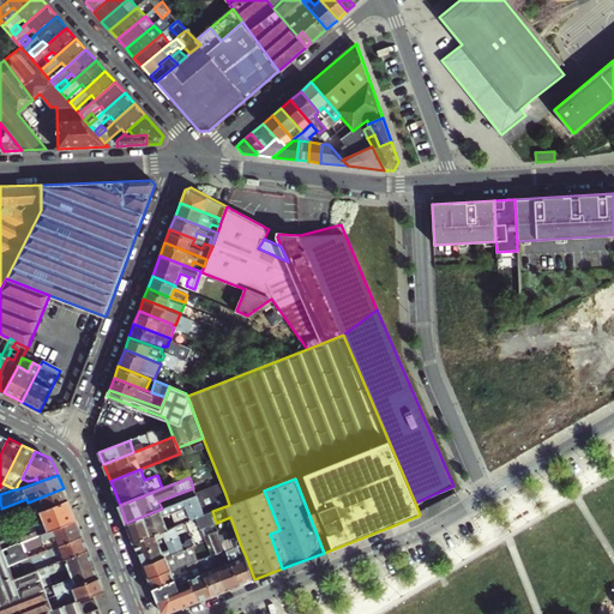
[(206,499),(220,494),(216,485),(203,488),(206,499)]
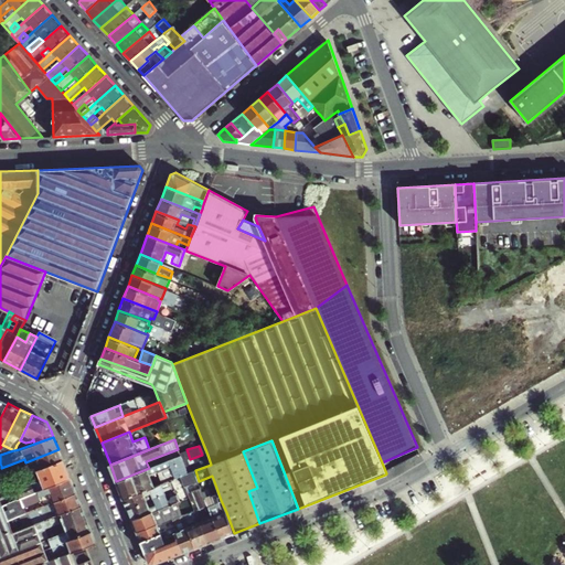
[(4,475),(8,482),(27,475),(63,460),(59,449),(25,462),(28,465),(4,475)]
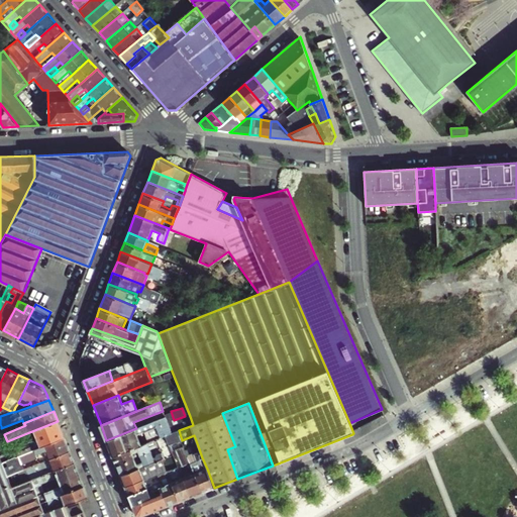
[(193,425),(190,416),(169,424),(172,433),(179,430),(193,425)]
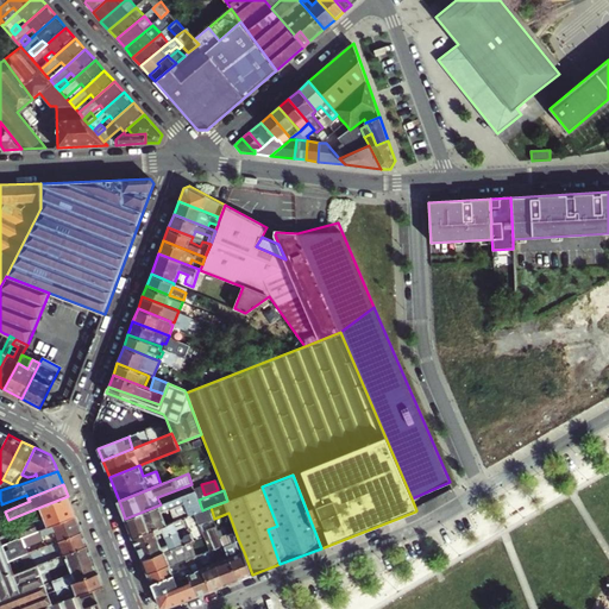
[(195,491),(161,504),(125,519),(133,538),(168,525),(163,510),(184,502),(188,510),(179,514),(180,519),(186,518),(196,513),(202,510),(199,500),(195,491)]
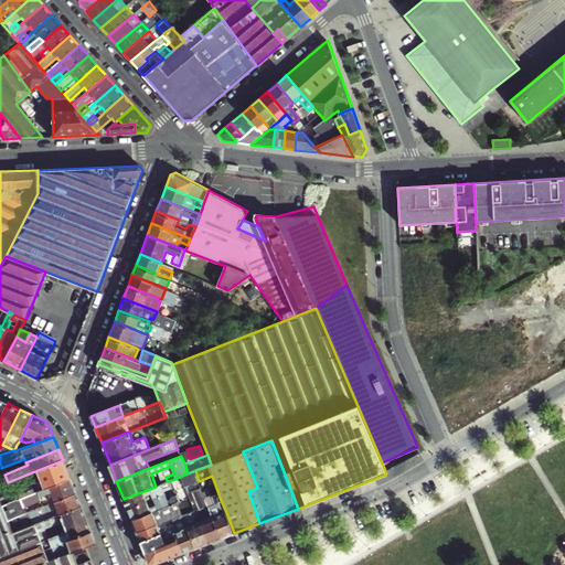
[(14,490),(14,492),(0,498),(0,499),(2,505),(71,478),(63,460),(27,475),(30,483),(14,490)]
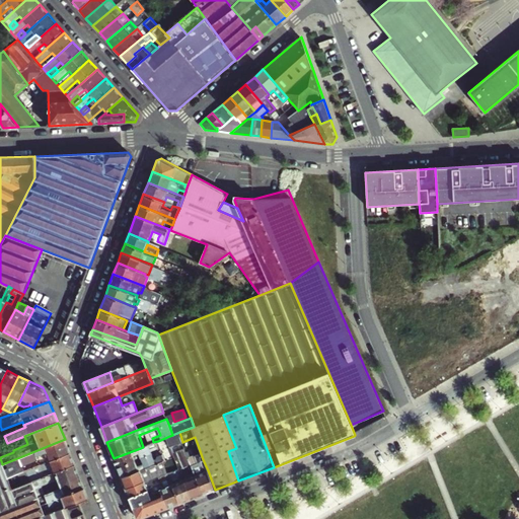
[(170,445),(174,443),(177,449),(184,446),(184,445),(182,442),(179,432),(172,435),(167,437),(170,445)]
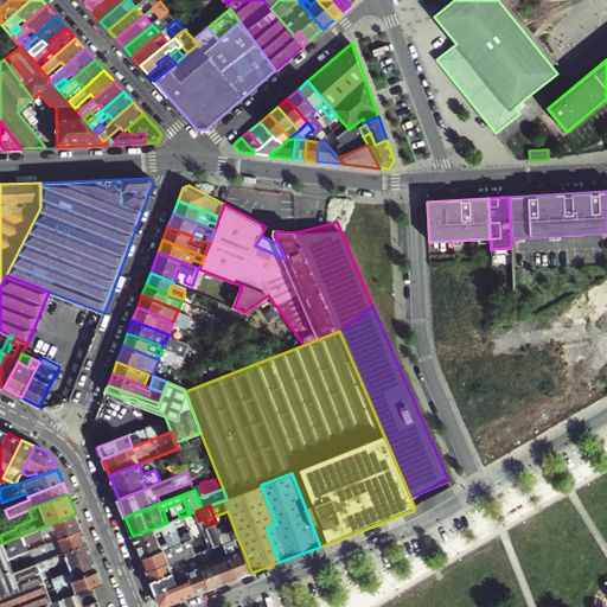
[(45,537),(48,543),(82,529),(76,513),(2,543),(10,560),(31,550),(37,548),(34,541),(45,537)]
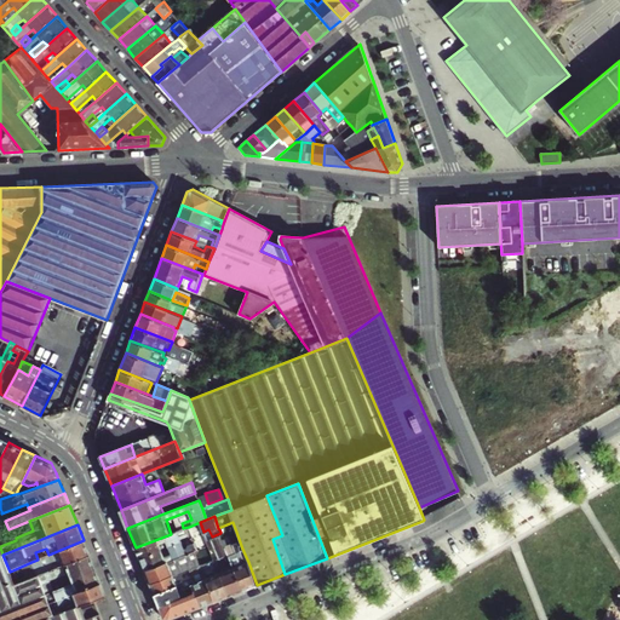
[(183,528),(171,534),(136,547),(141,560),(182,543),(179,538),(187,534),(188,538),(191,535),(189,527),(183,528)]
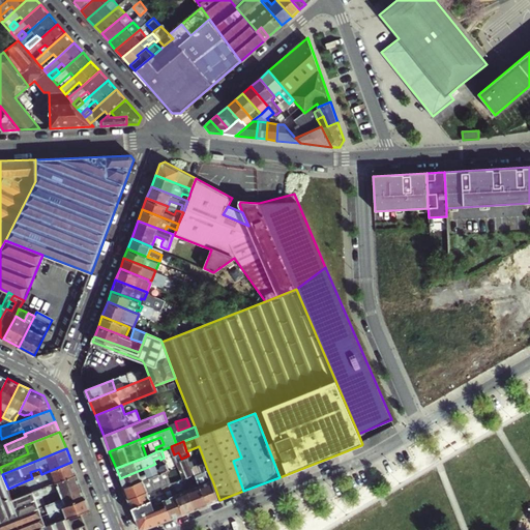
[(185,472),(184,472),(185,476),(195,472),(189,460),(188,455),(181,459),(185,472)]
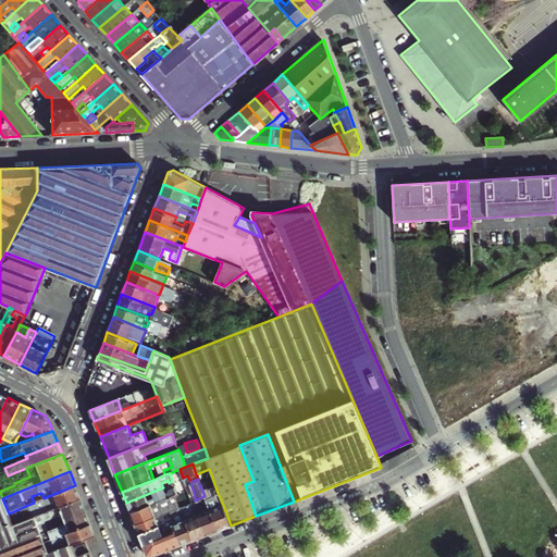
[(207,480),(205,481),(199,483),(205,496),(206,498),(212,495),(211,491),(211,489),(207,480)]
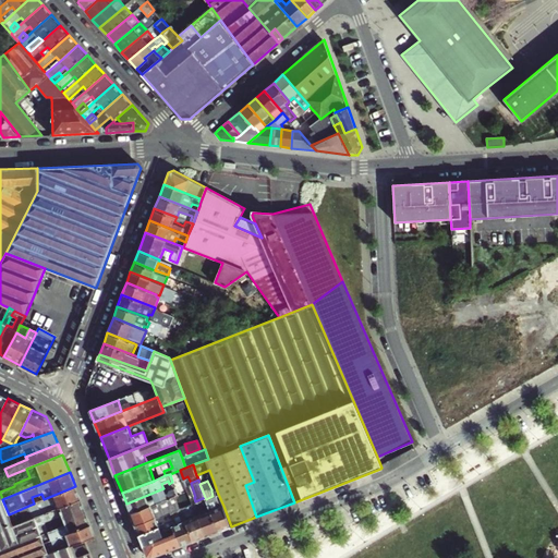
[(49,509),(57,506),(59,509),(81,499),(75,486),(44,499),(34,504),(28,506),(32,512),(48,506),(49,509)]
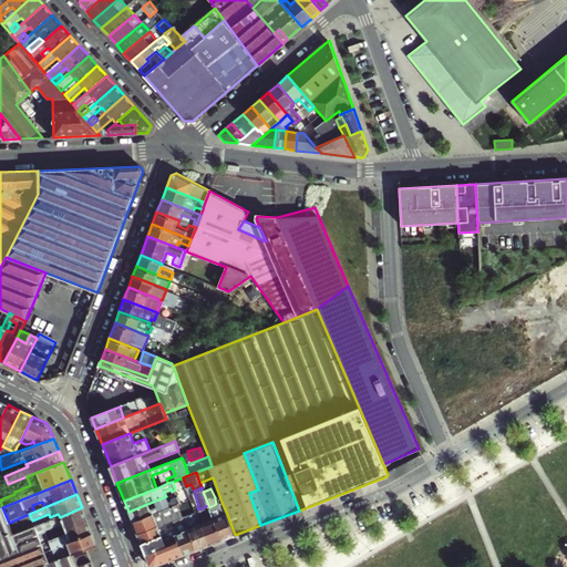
[(178,498),(168,502),(166,496),(129,512),(132,522),(178,504),(181,503),(178,498)]
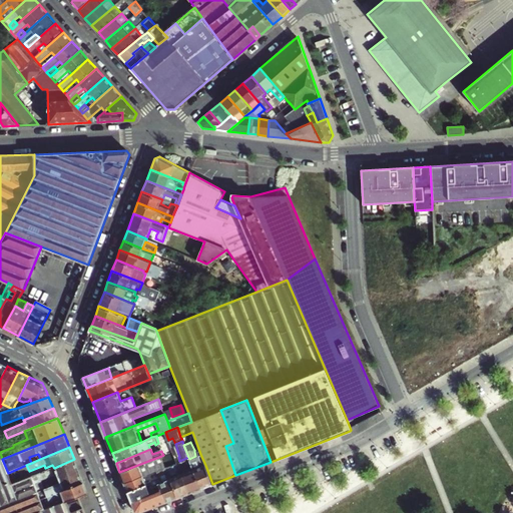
[(0,512),(85,512),(83,508),(70,512),(66,502),(65,502),(52,507),(44,510),(40,500),(31,477),(12,485),(8,473),(2,459),(0,453),(0,512)]
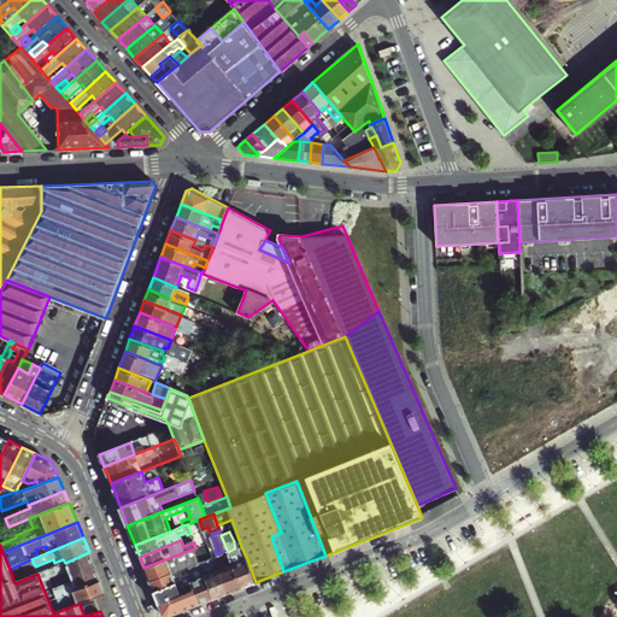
[(204,560),(199,546),(197,547),(194,548),(199,562),(204,560)]
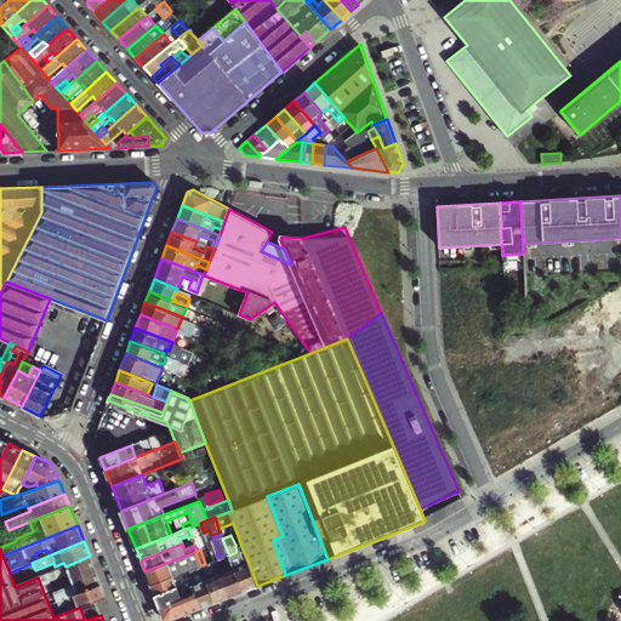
[(200,565),(195,552),(144,571),(151,585),(189,569),(200,565)]
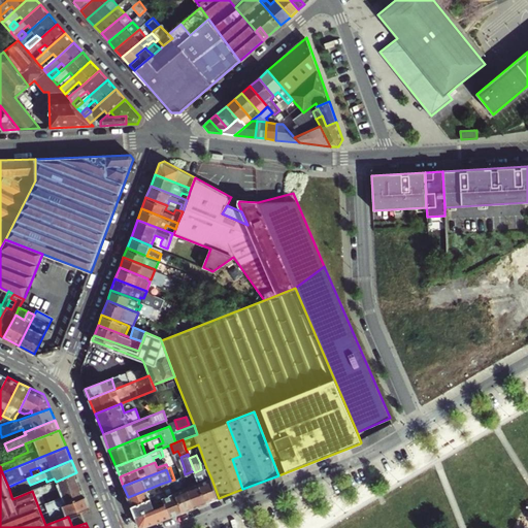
[(208,480),(205,481),(201,469),(195,472),(206,503),(219,498),(211,479),(208,480)]
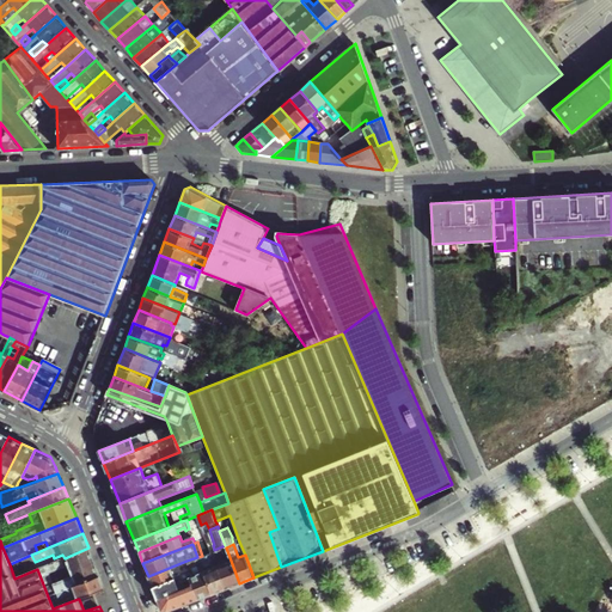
[(219,563),(216,564),(216,565),(226,588),(239,583),(226,548),(225,545),(214,550),(215,552),(218,552),(221,561),(219,561),(219,563)]
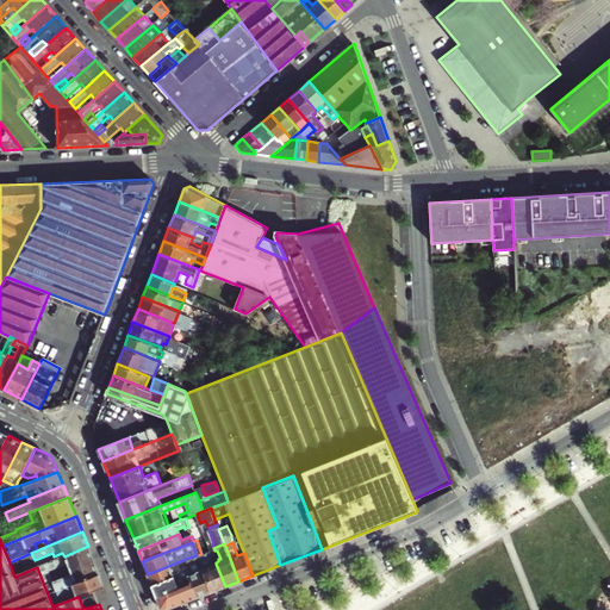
[(94,560),(88,546),(64,556),(62,556),(66,564),(68,571),(94,560)]
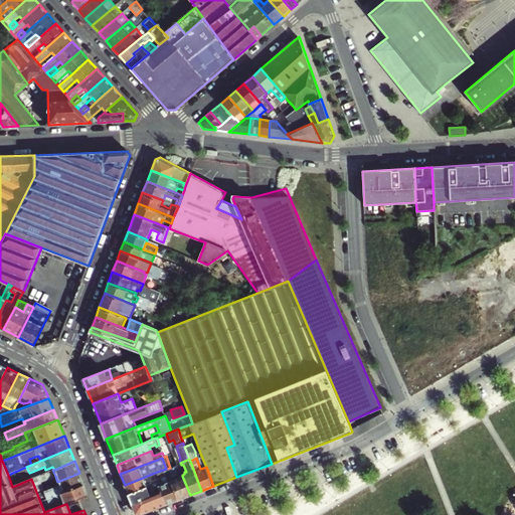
[(182,476),(175,479),(170,468),(166,469),(178,500),(190,495),(182,476)]
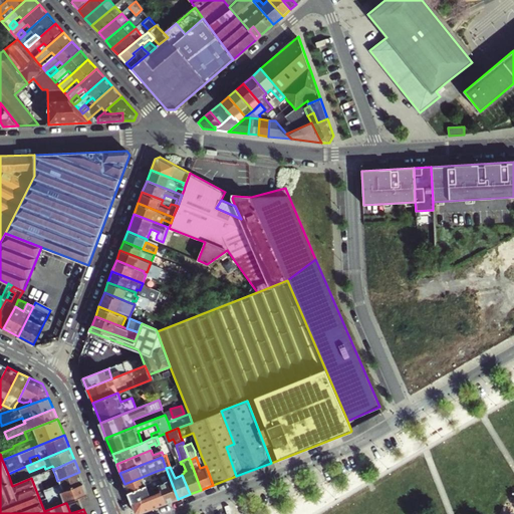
[(166,503),(178,499),(166,468),(157,471),(160,478),(163,476),(166,483),(162,485),(160,486),(166,503)]
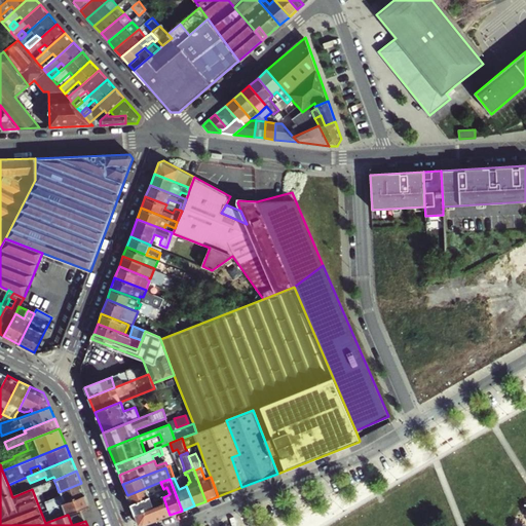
[(57,486),(53,480),(39,486),(41,492),(57,486)]
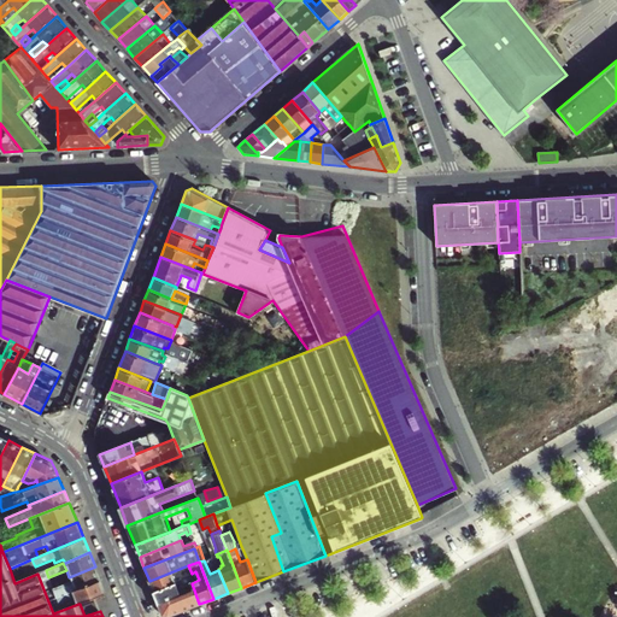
[(188,565),(150,581),(153,592),(183,580),(189,577),(192,576),(192,574),(188,565)]
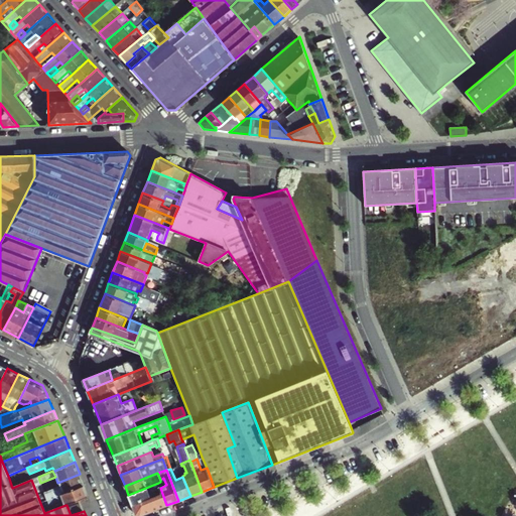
[(38,477),(31,480),(40,503),(84,486),(80,474),(57,483),(58,484),(43,490),(40,483),(38,477)]
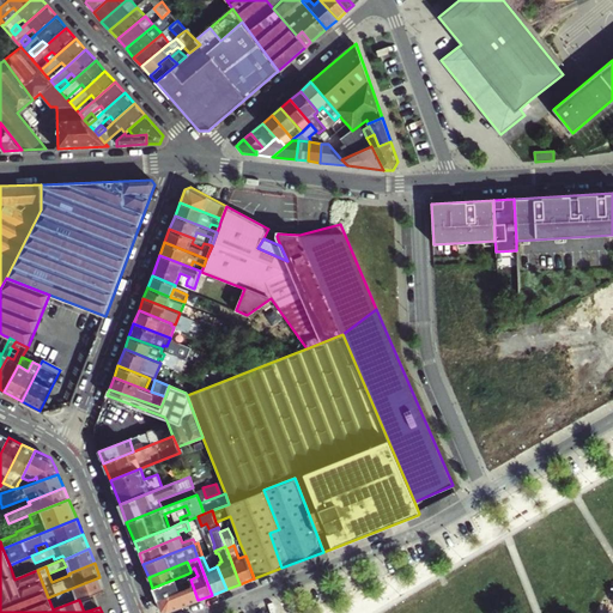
[(182,576),(152,588),(157,600),(180,592),(178,588),(184,582),(182,576)]
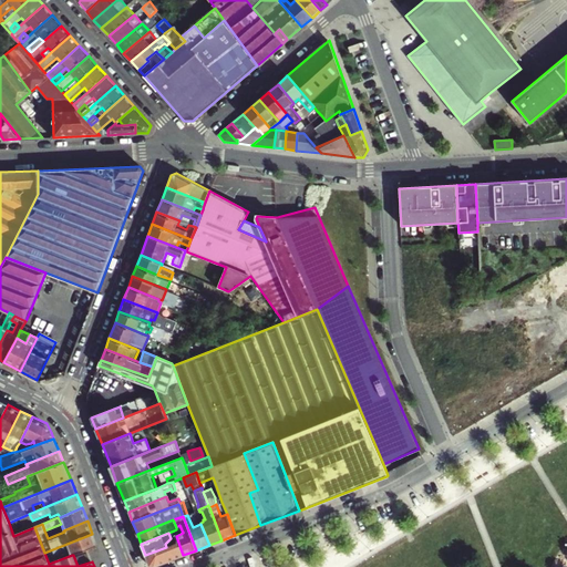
[(88,548),(96,545),(92,534),(44,553),(49,564),(58,560),(55,556),(70,549),(72,555),(73,555),(88,548)]
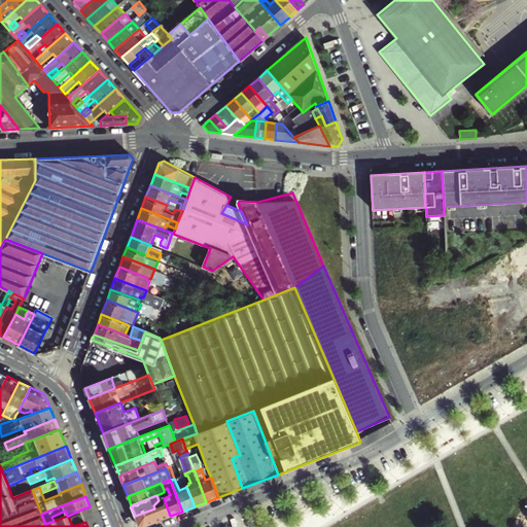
[(153,505),(154,508),(135,516),(139,525),(143,526),(170,516),(164,498),(159,500),(153,505)]
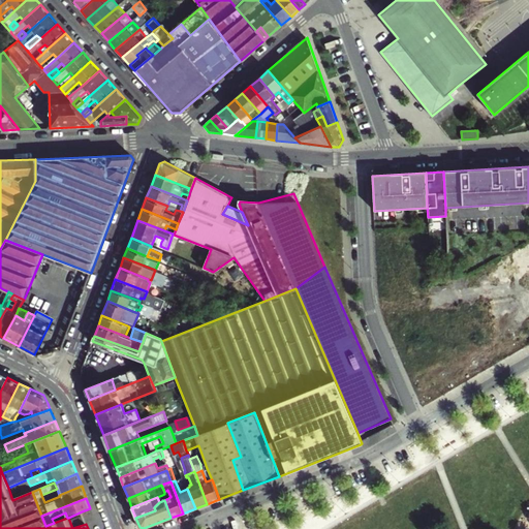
[(72,528),(86,524),(82,511),(68,518),(72,528)]
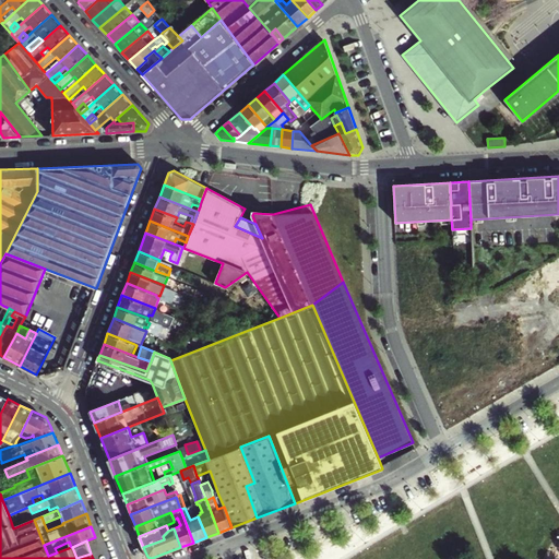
[(57,552),(71,547),(69,542),(55,548),(57,552)]
